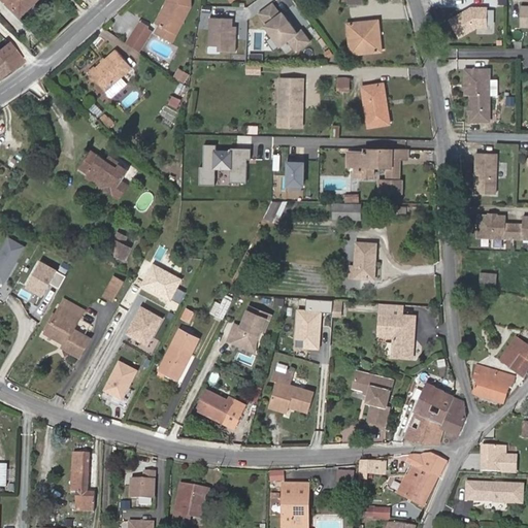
[(35,0),(1,0),(18,17),(35,0)]
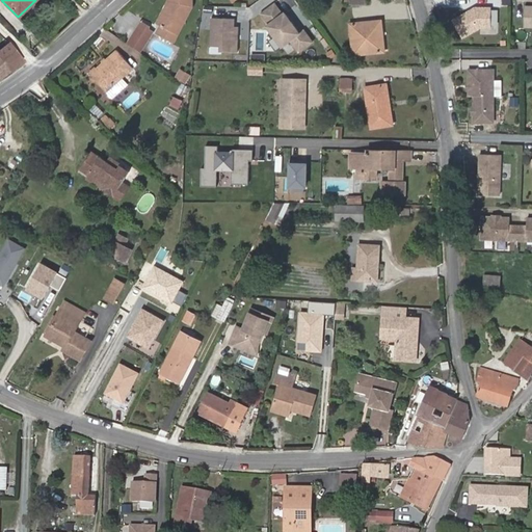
[(160,25),(179,34),(193,7),(192,0),(167,0),(168,1),(157,23),(160,25)]
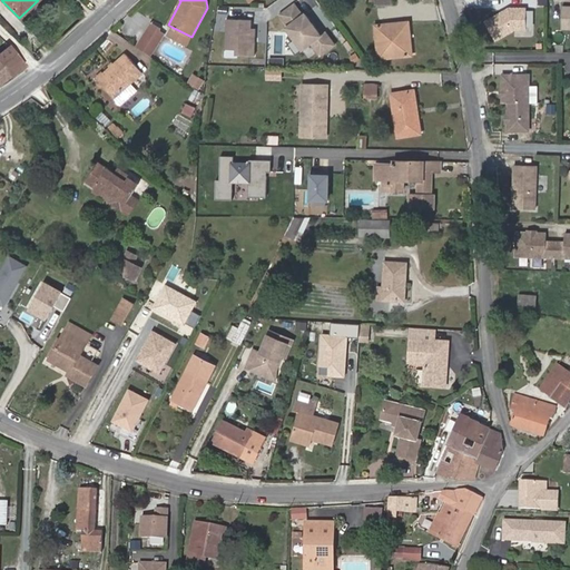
[(278,12),(287,26),(285,27),(301,49),(310,43),(318,56),(333,45),(324,32),(320,35),(311,22),(308,25),(306,20),(308,19),(304,13),(302,15),(293,2),(278,12)]
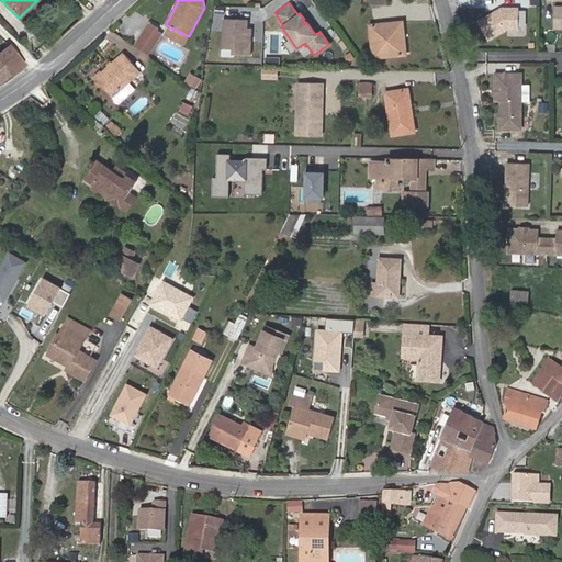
[(480,21),(490,38),(508,29),(519,29),(519,8),(503,8),(480,21)]
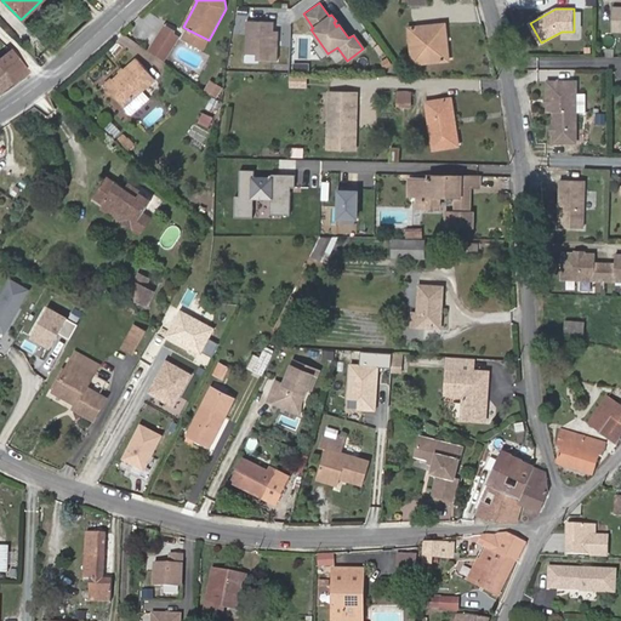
[(278,30),(272,30),(272,22),(246,21),(245,53),(258,53),(258,60),(278,61),(278,46),(275,46),(275,40),(278,40),(278,30)]
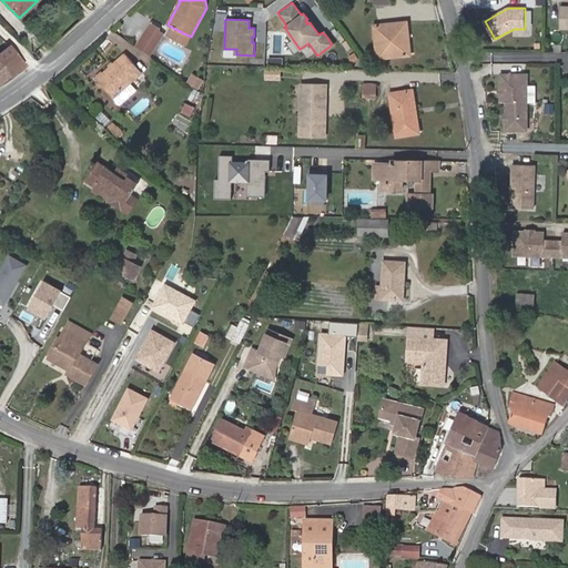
[(406,21),(374,26),(377,59),(409,56),(406,21)]
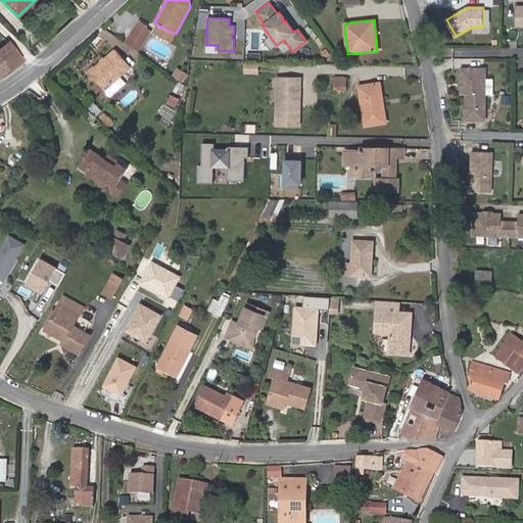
[(139,25),(129,42),(139,49),(150,32),(139,25)]
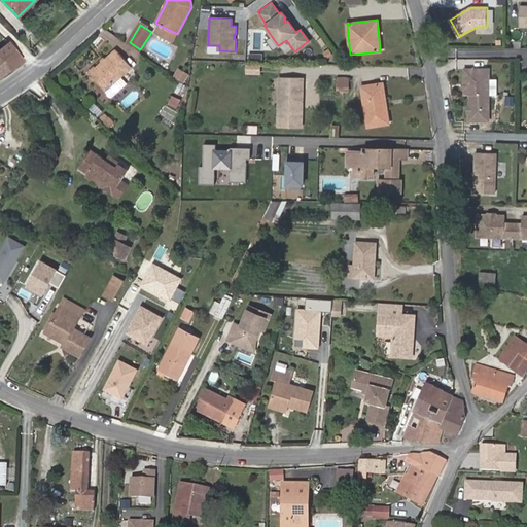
[(173,43),(177,34),(159,25),(154,33),(173,43)]
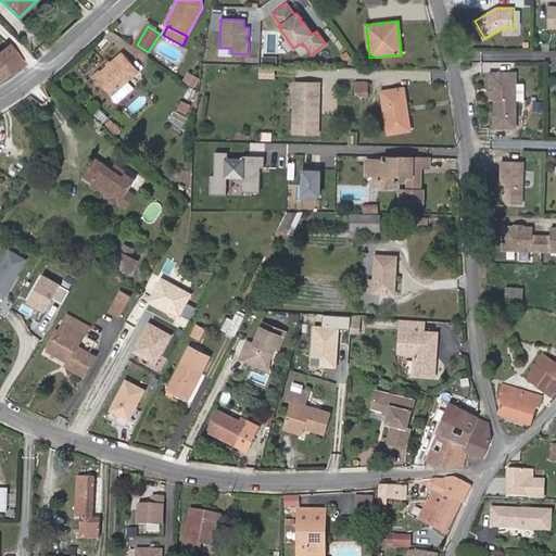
[(0,52),(0,80),(23,63),(9,46),(0,52)]
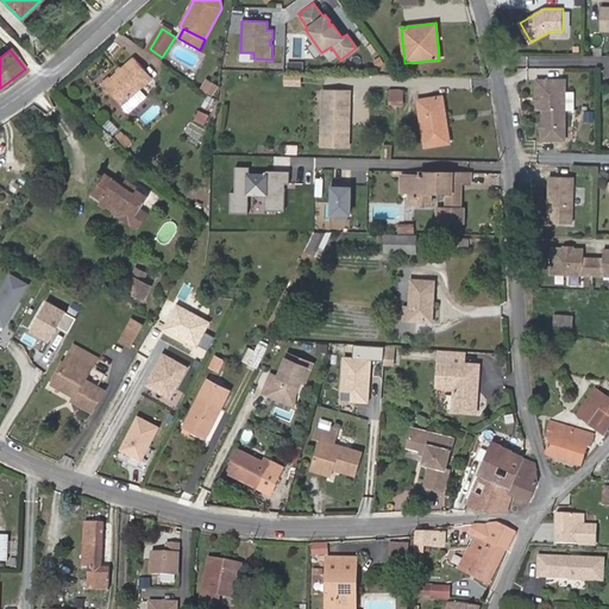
[(151,79),(133,58),(104,85),(121,105),(151,79)]
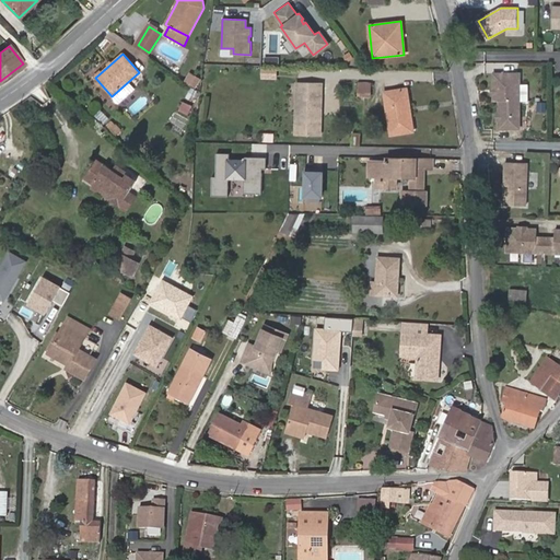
[(260,68),(260,77),(275,78),(275,69),(260,68)]
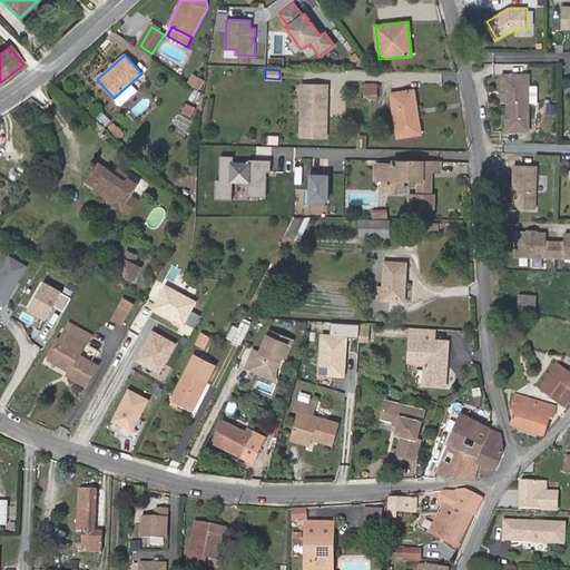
[(509,102),(509,131),(530,130),(530,104),(530,87),(530,75),(503,75),(503,102),(509,102)]
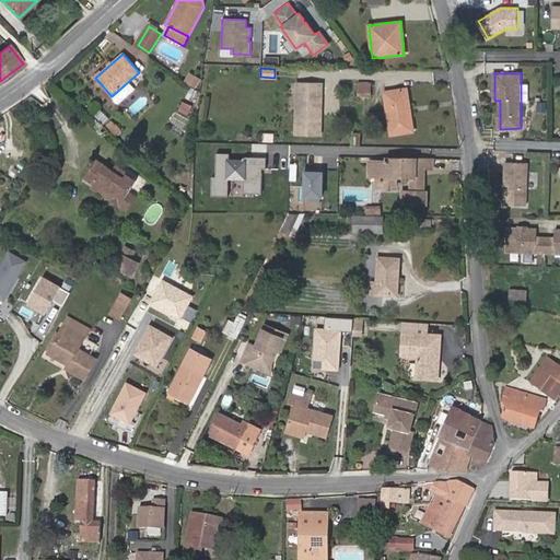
[(200,80),(190,74),(186,82),(195,88),(200,80)]
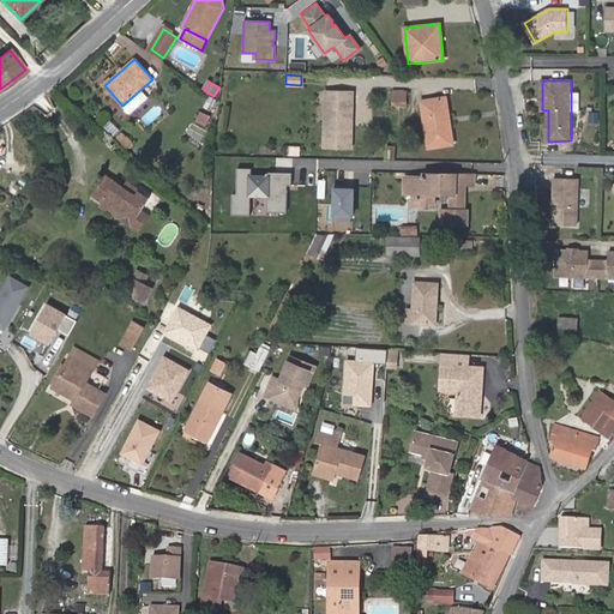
[(405,89),(392,89),(392,103),(405,103),(405,89)]
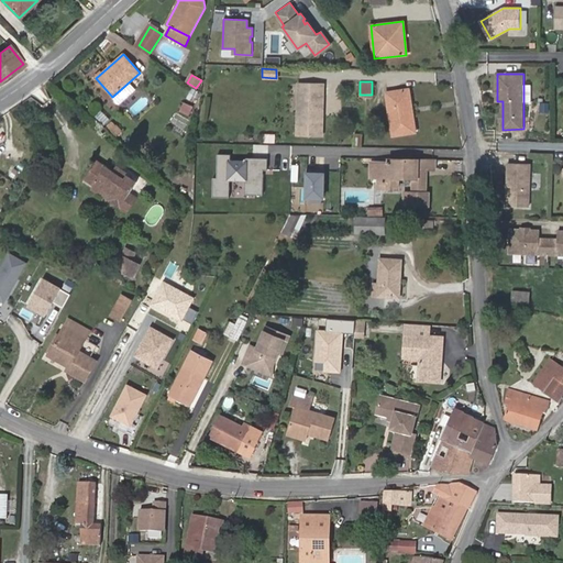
[(297,84),(297,92),(321,94),(321,84),(297,84)]
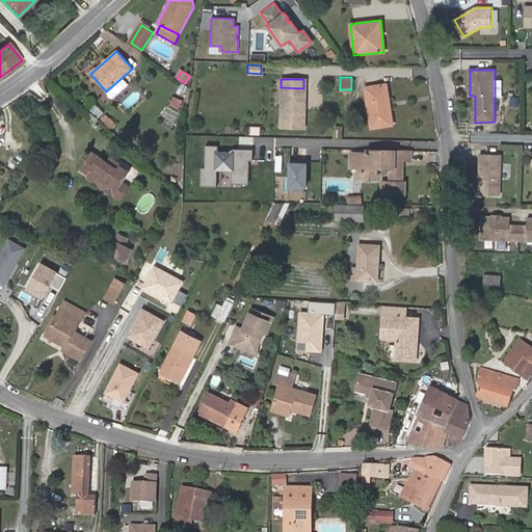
[(182,97),(188,86),(182,82),(177,92),(182,97)]
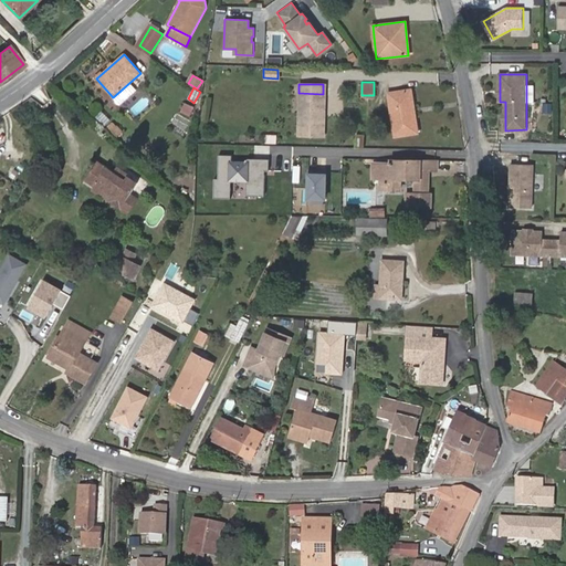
[(410,90),(388,93),(395,136),(418,133),(410,90)]
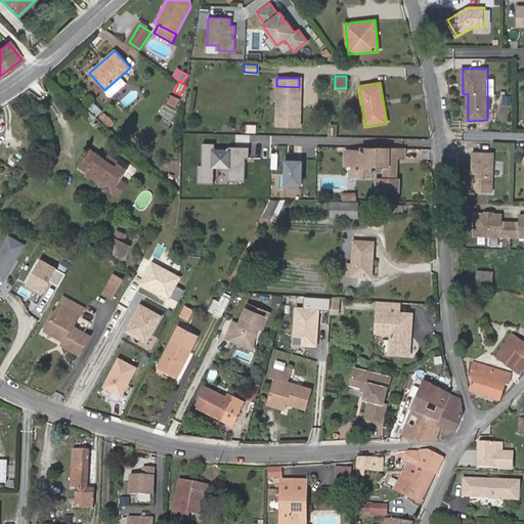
[(299,87),(276,86),(275,125),(298,125),(298,110),(296,107),(296,104),(299,101),(299,87)]
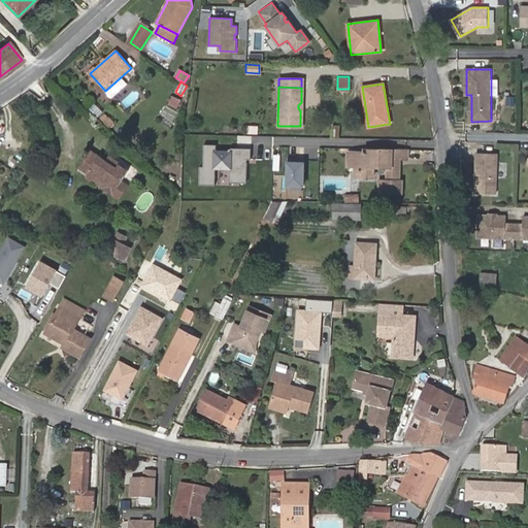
[(217,145),(204,144),(203,167),(199,167),(198,185),(215,186),(216,169),(231,170),(231,183),(246,183),(246,159),(250,159),(251,152),(216,150),(217,145)]
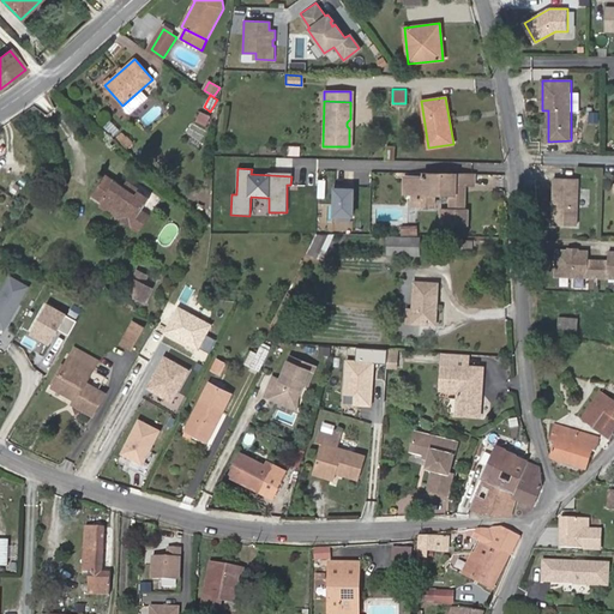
[(423,178),(405,178),(405,194),(413,194),(413,205),(434,206),(435,194),(451,194),(450,210),(441,210),(441,223),(467,224),(468,210),(464,210),(465,185),(474,185),(475,175),(423,174),(423,178)]
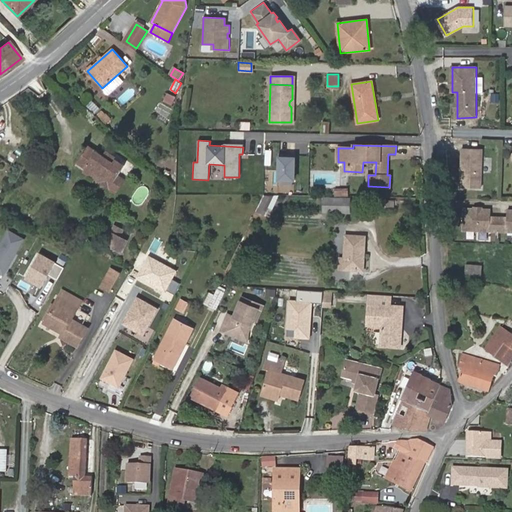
[(88,146),(77,163),(85,168),(93,174),(95,171),(113,183),(119,175),(125,165),(115,159),(117,157),(109,152),(106,157),(88,146)]
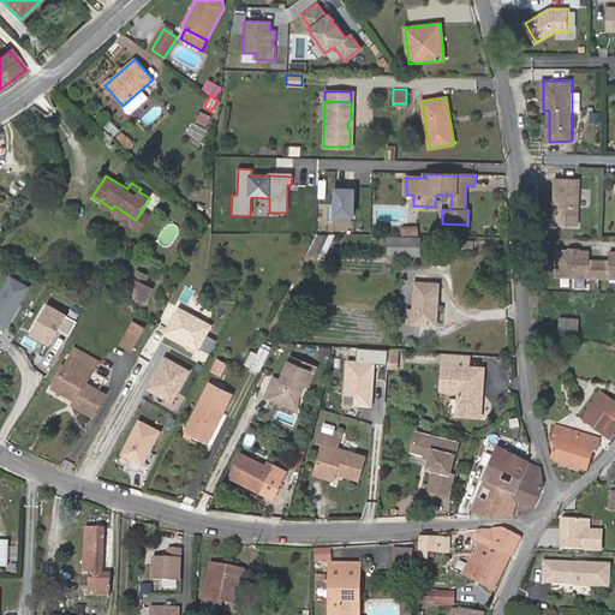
[(580,178),(555,177),(554,225),(578,226),(580,178)]
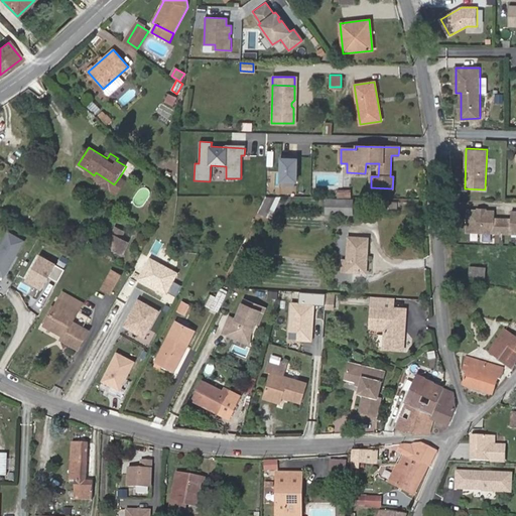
[(298,182),(299,157),(280,157),(280,182),(298,182)]
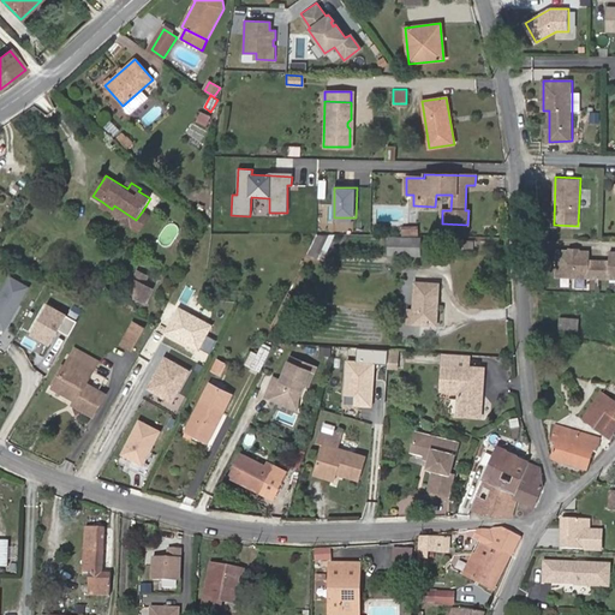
[(100,206),(109,213),(112,209),(102,202),(100,206)]
